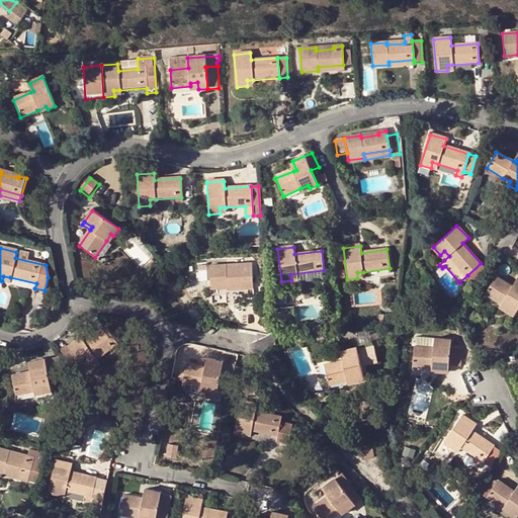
[(440,255),(444,260),(449,256),(444,251),(440,255)]
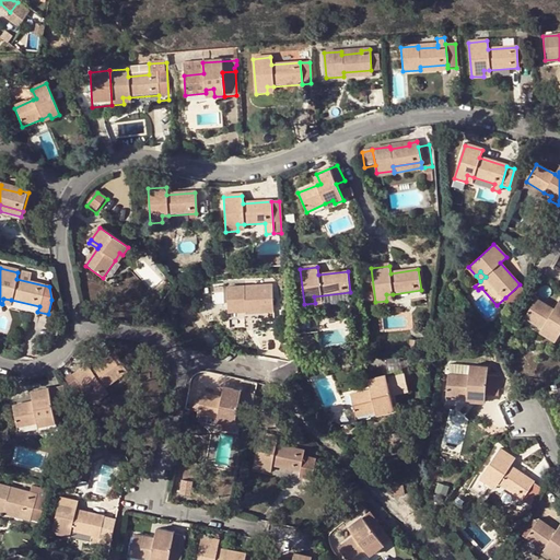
[(520,284),(505,298),(511,304),(526,291),(520,284)]
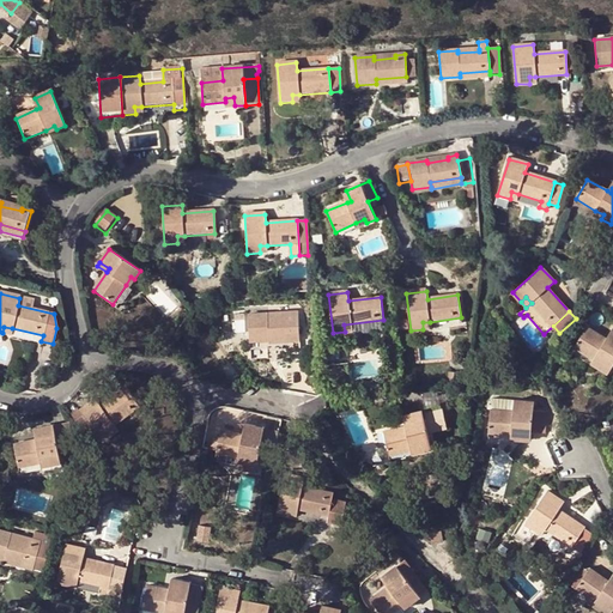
[(249,343),(269,341),(268,337),(299,335),(298,314),(289,314),(289,316),(267,317),(267,315),(249,316),(249,343)]
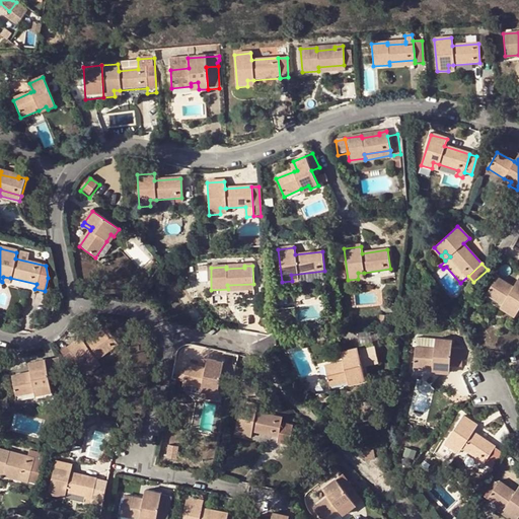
[(325,277),(324,271),(291,275),(292,281),(325,277)]
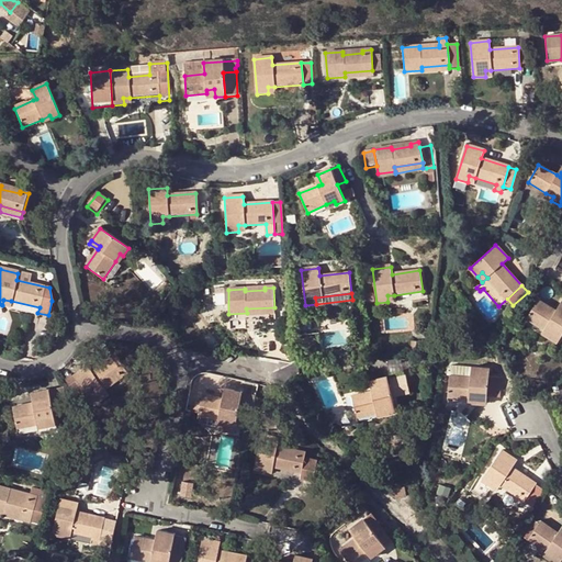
[(224,294),(214,294),(215,307),(224,307),(224,294)]
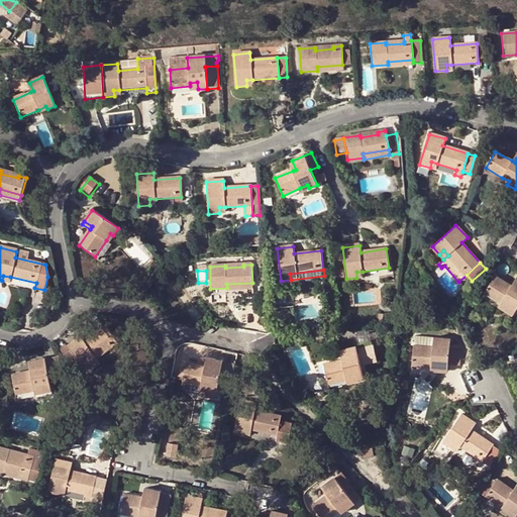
[(485,293),(501,302),(508,306),(506,310),(514,314),(516,308),(516,282),(514,288),(511,286),(495,276),(485,293)]
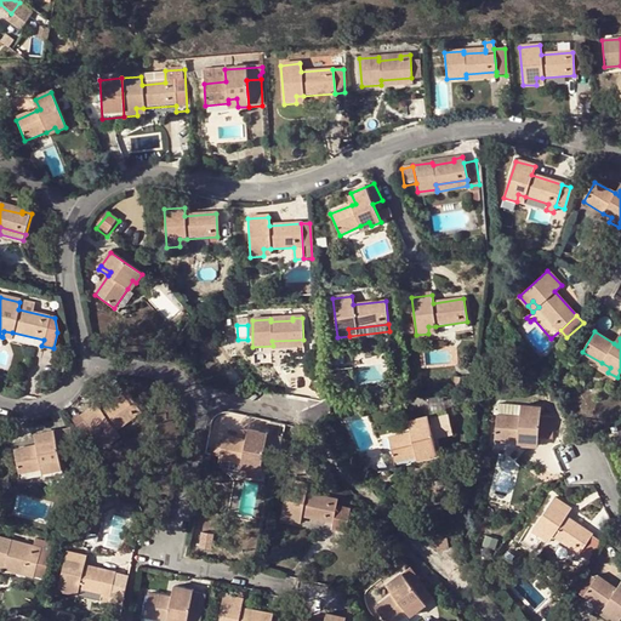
[(334,336),(326,337),(326,351),(331,349),(334,370),(353,368),(352,352),(351,347),(334,348),(334,336)]
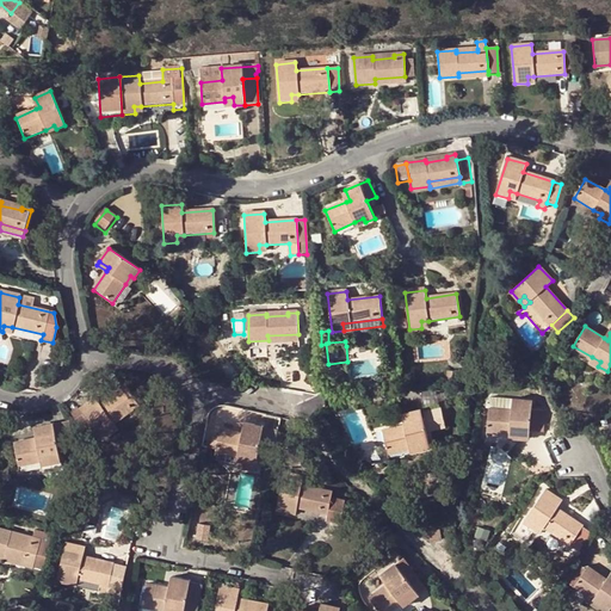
[(80,411),(88,424),(103,442),(112,433),(107,429),(113,424),(137,405),(125,388),(102,408),(94,399),(80,411)]
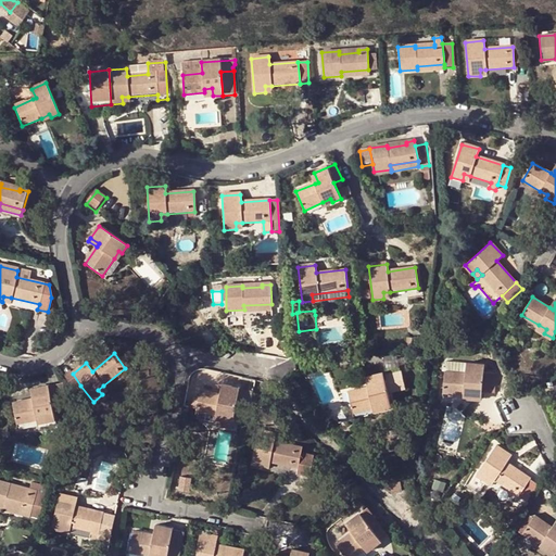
[(443,393),(465,394),(465,390),(472,391),(471,399),(482,400),(484,365),(466,364),(466,374),(445,371),(443,393)]
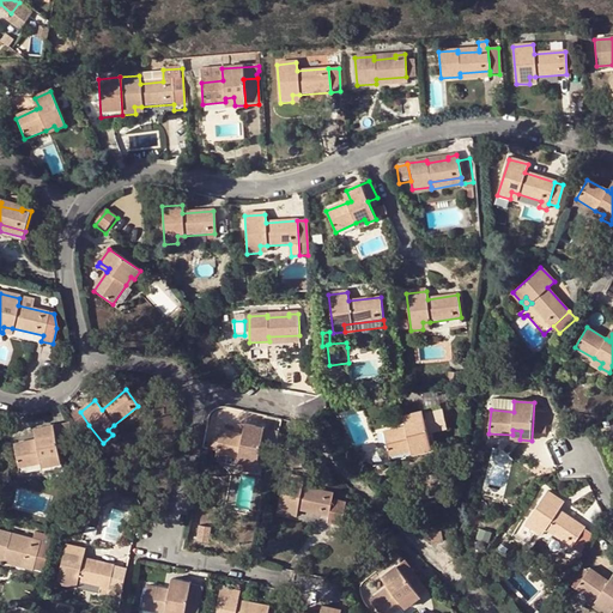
[(68,418),(79,434),(89,425),(80,412),(79,413),(78,411),(68,418)]
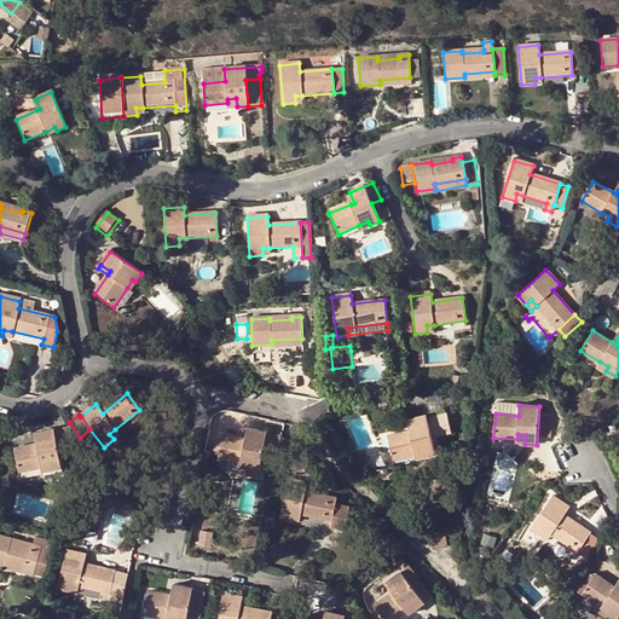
[(414,431),(410,432),(388,437),(393,460),(416,453),(424,451),(426,456),(435,453),(433,439),(452,434),(447,415),(427,420),(427,416),(411,420),(414,431)]
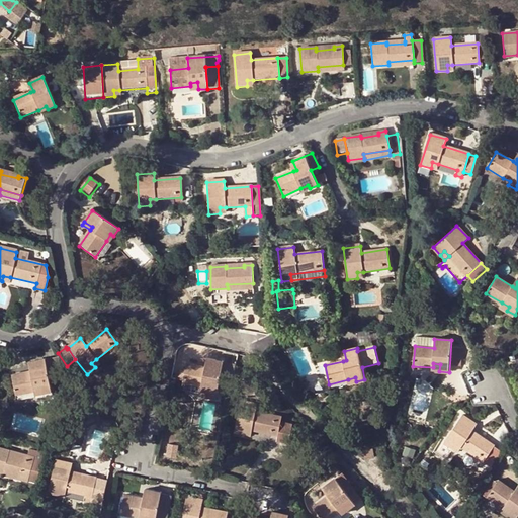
[(59,358),(46,361),(51,383),(63,381),(59,358)]
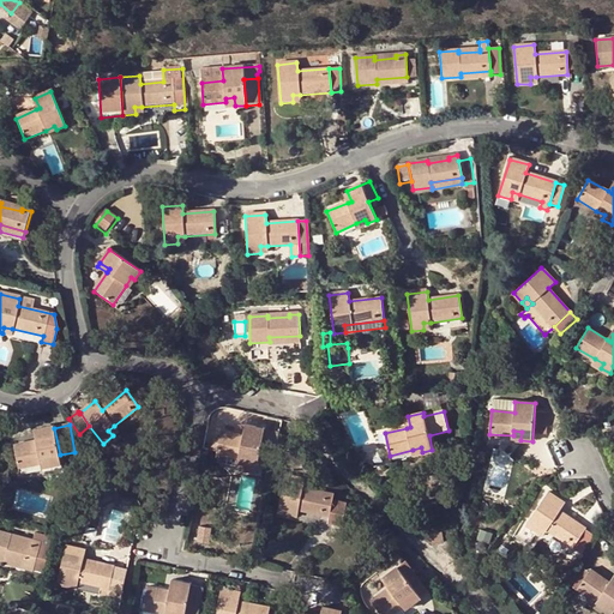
[(108,431),(113,435),(119,432),(114,426),(108,431)]
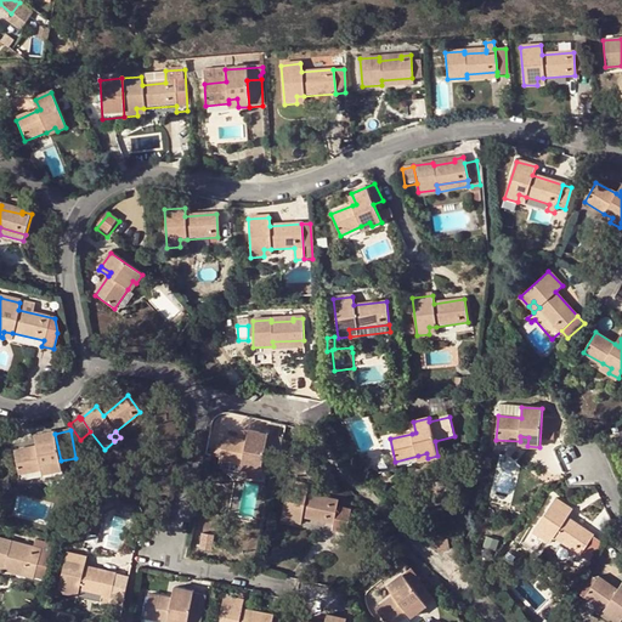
[(252,467),(252,471),(261,474),(269,436),(253,433),(250,442),(247,442),(224,437),(219,462),(242,465),(252,467)]
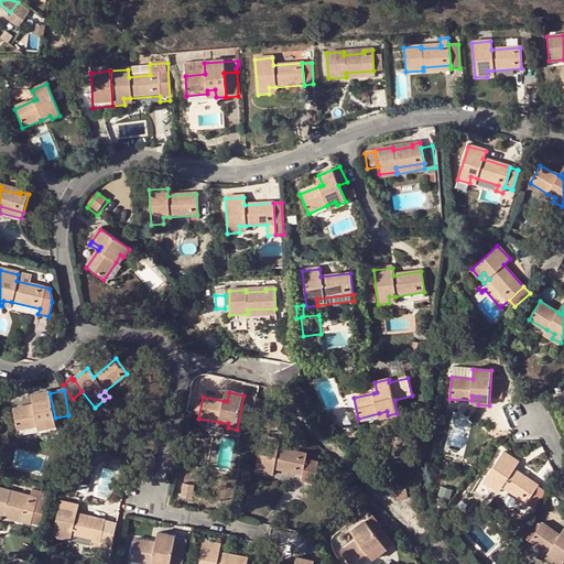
[(56,426),(55,418),(50,393),(35,396),(38,405),(34,405),(13,410),(17,431),(38,426),(39,430),(56,426)]
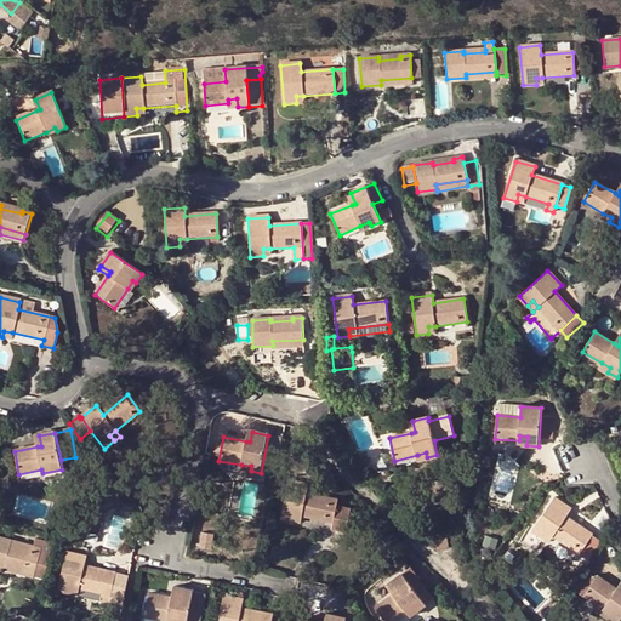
[(0,479),(0,493),(12,489),(7,478),(0,479)]
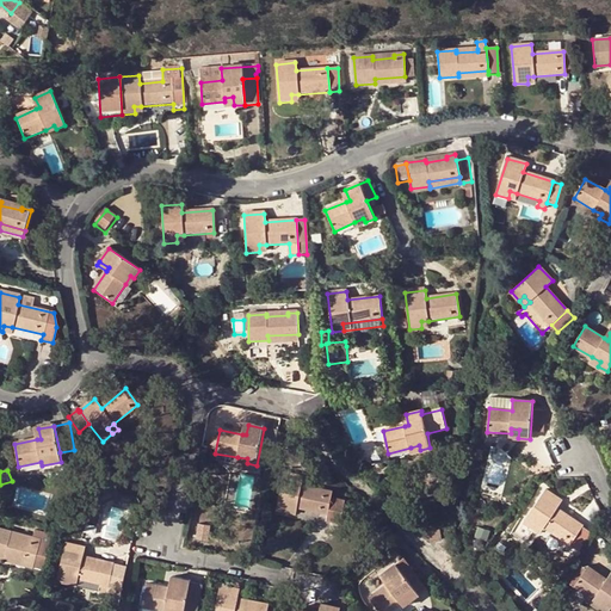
[(341,524),(346,503),(332,499),(333,492),(303,486),(304,477),(284,474),(277,511),(290,513),(291,506),(298,507),(328,514),(327,520),(341,524)]
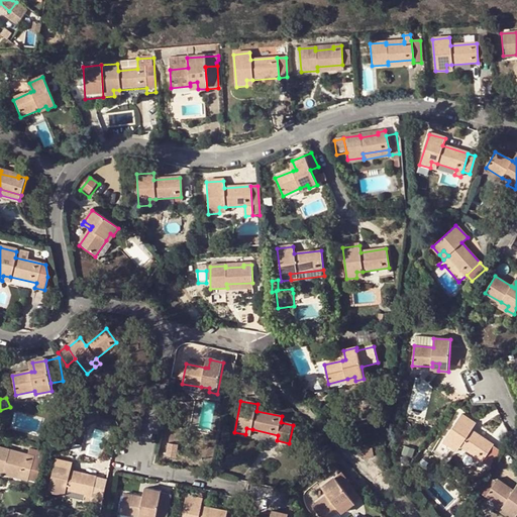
[(460,445),(483,460),(494,443),(473,429),(476,423),(461,414),(444,441),(440,438),(432,450),(445,459),(453,447),(455,442),(460,445)]
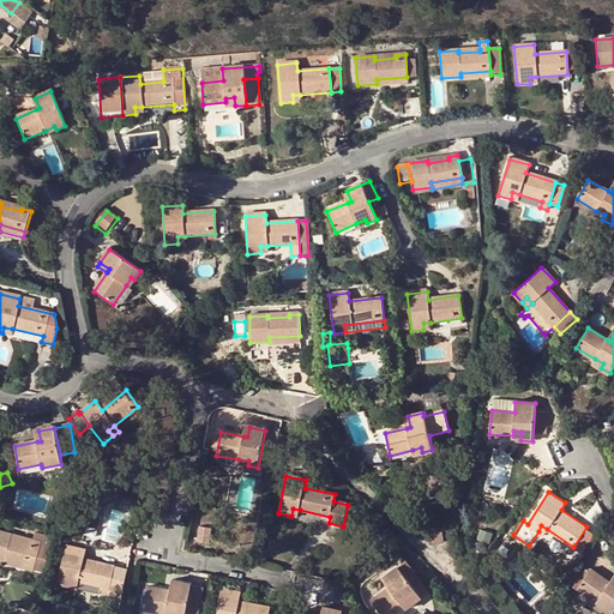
[(585,554),(599,534),(587,527),(573,547),(585,554)]
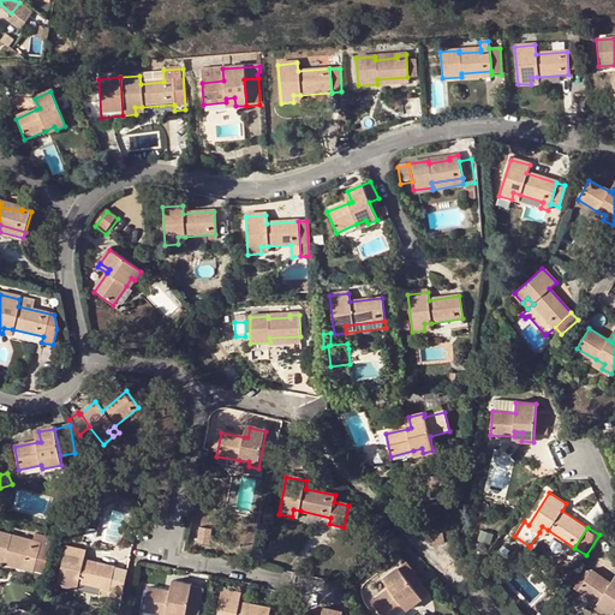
[(12,537),(0,533),(0,561),(5,562),(6,560),(35,567),(33,572),(42,574),(49,548),(33,543),(31,545),(12,541),(12,537)]
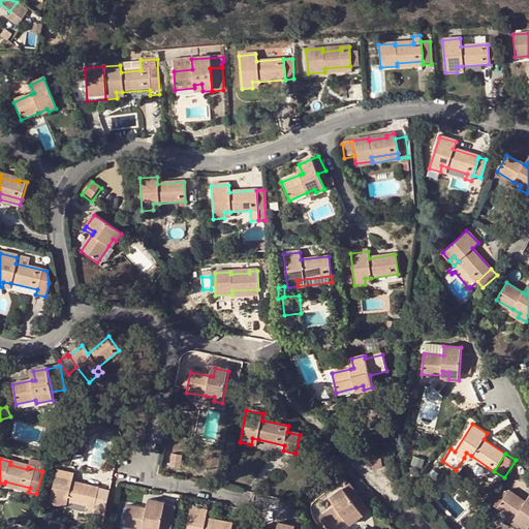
[(383,459),(374,460),(375,472),(384,471),(383,459)]
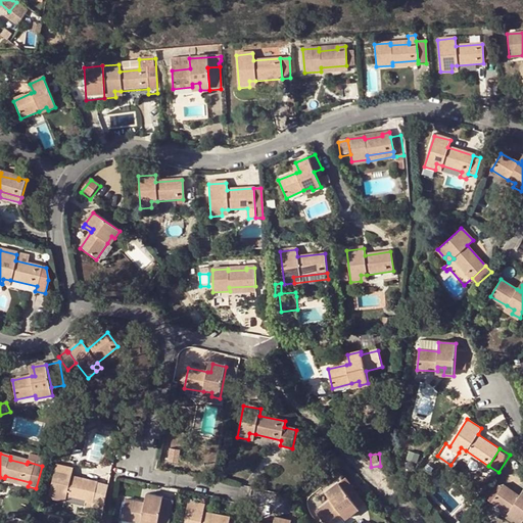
[(74,470),(57,467),(49,498),(60,501),(61,494),(67,495),(94,502),(98,482),(72,477),(74,470)]
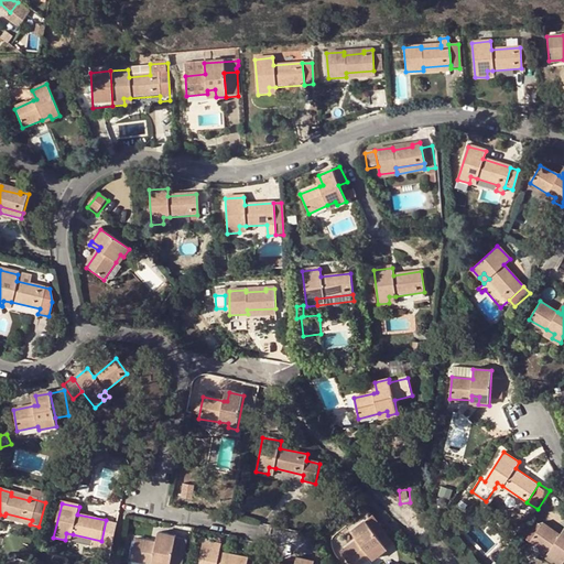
[(381,510),(353,532),(358,541),(343,553),(350,563),(360,563),(371,556),(368,553),(375,548),(379,554),(394,542),(379,522),(387,517),(381,510)]
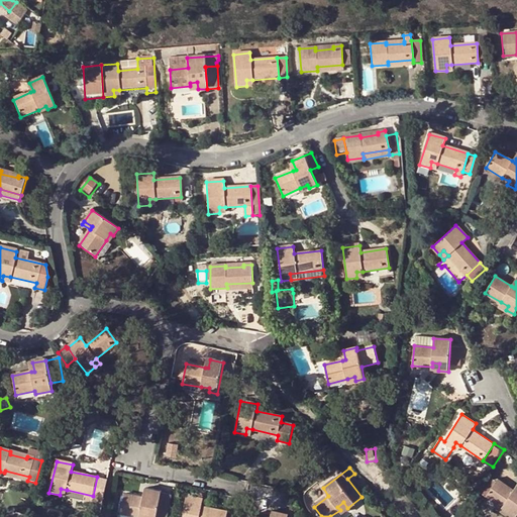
[(27,482),(27,481),(29,477),(5,471),(4,473),(4,475),(27,482)]
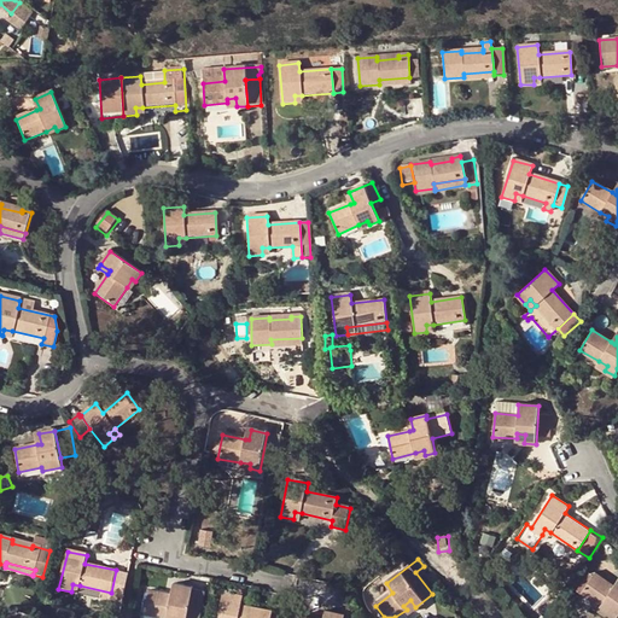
[(439,588),(424,566),(415,572),(432,594),(439,588)]
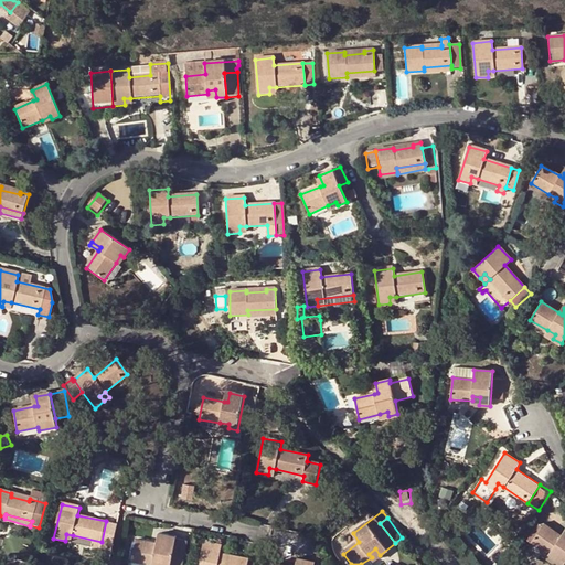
[(557,556),(554,561),(561,564),(563,564),(564,563),(564,535),(564,537),(562,535),(544,523),(542,526),(535,521),(525,535),(550,552),(557,556)]
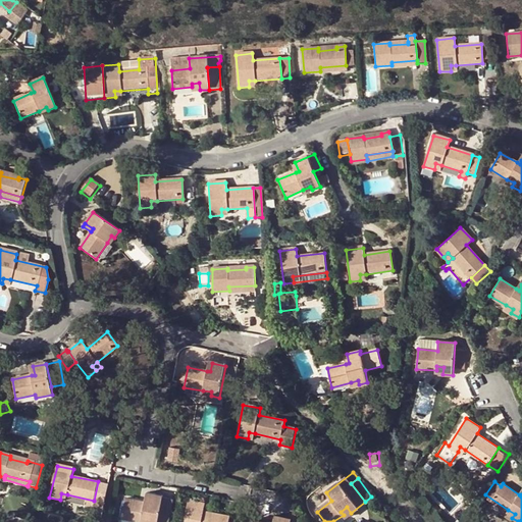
[(148,504),(145,503),(125,500),(122,519),(141,521),(158,521),(163,497),(150,494),(148,504)]
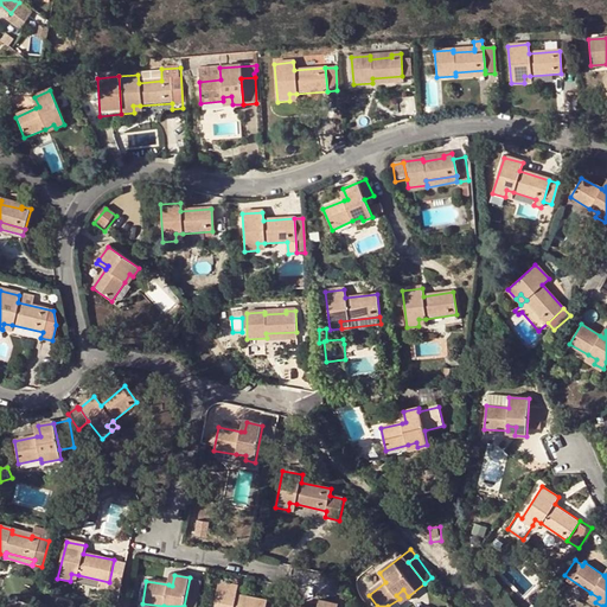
[(238,587),(218,583),(213,606),(266,606),(267,601),(237,595),(238,587)]
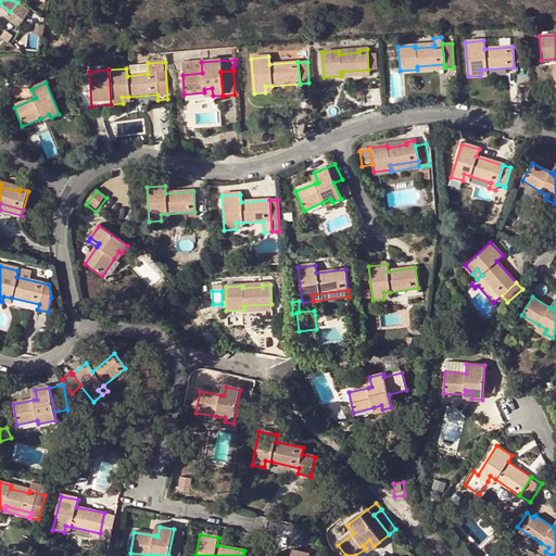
[(368,551),(374,546),(369,540),(363,545),(366,548),(368,551)]
